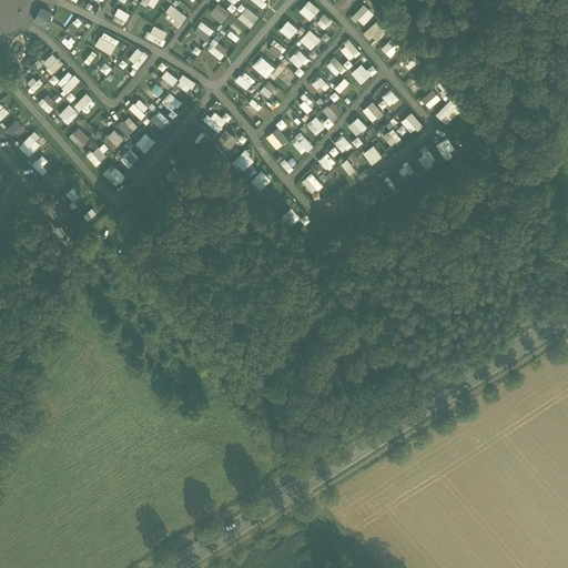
[(310,20),(321,8),(311,0),(307,0),(298,11),(310,20)]
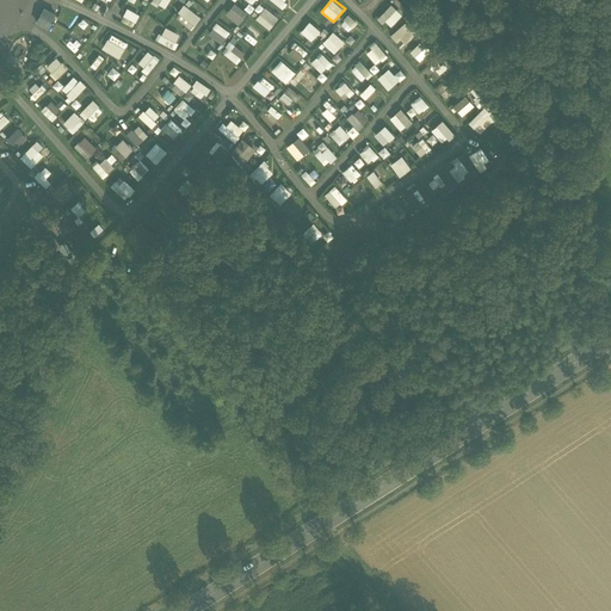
[(234,2),(226,16),(240,24),(248,11),(234,2)]
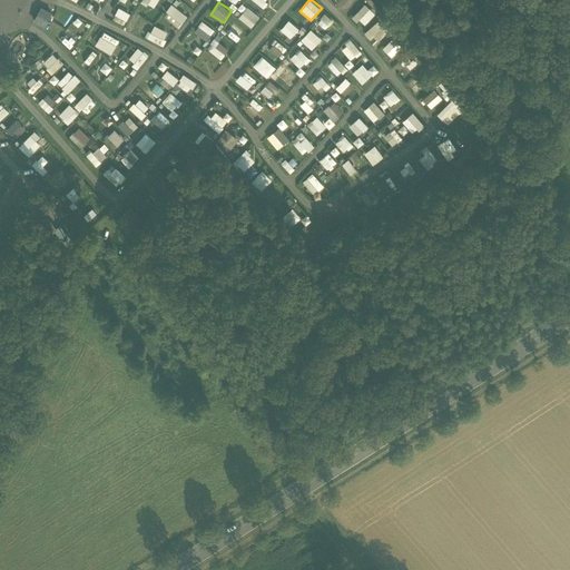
[(353,15),(363,26),(375,13),(365,3),(353,15)]
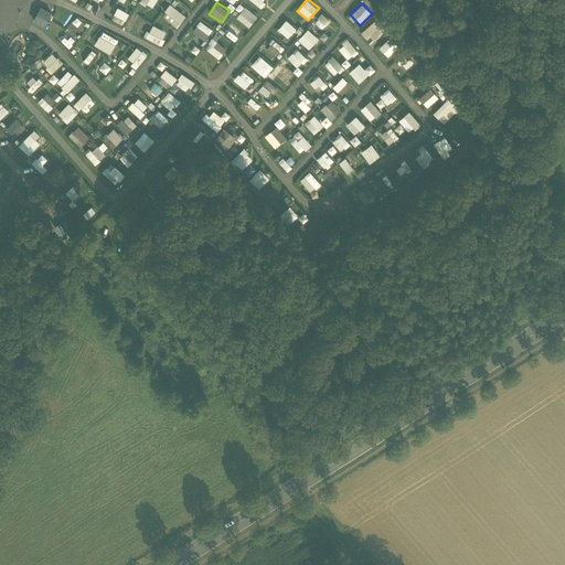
[(178,27),(185,16),(171,4),(162,16),(178,27)]
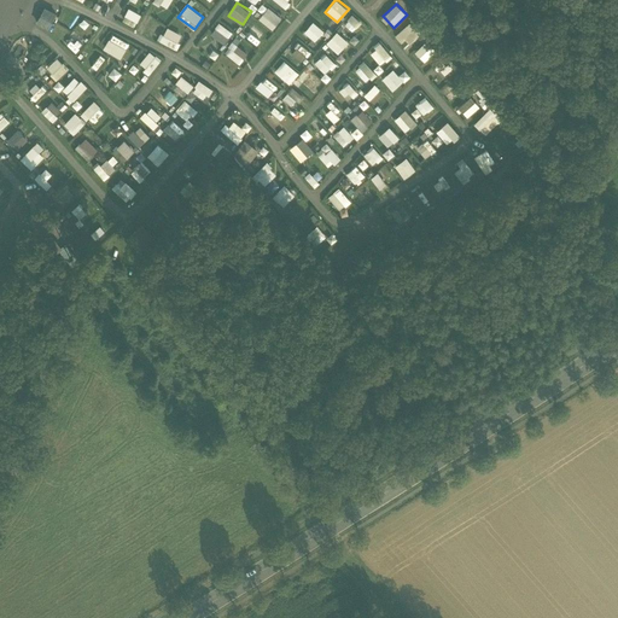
[(46,6),(38,22),(50,29),(58,12),(46,6)]
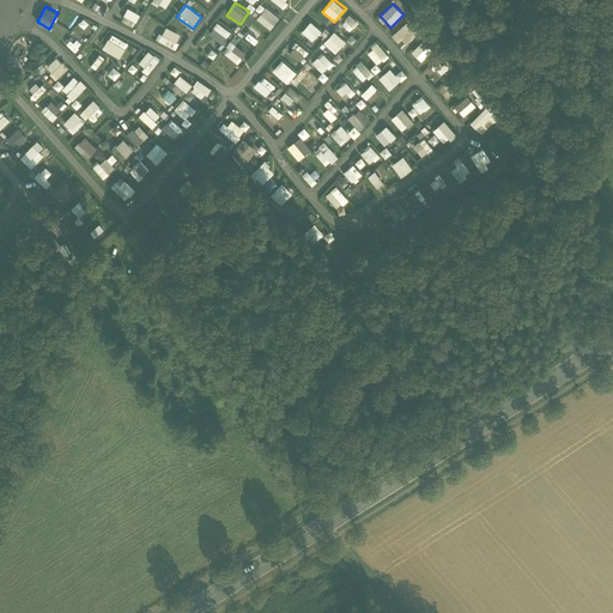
[(258,18),(272,29),(280,17),(266,6),(258,18)]
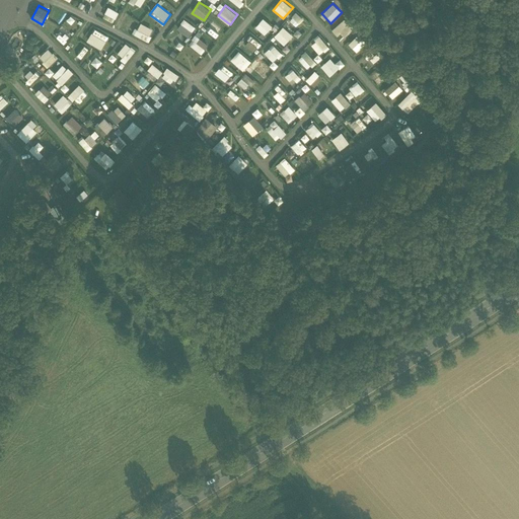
[(114,22),(119,12),(108,6),(103,16),(114,22)]
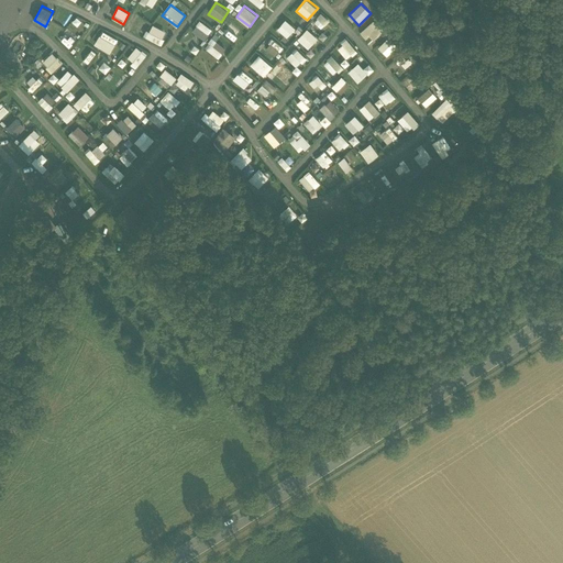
[(321,30),(330,20),(322,12),(312,22),(321,30)]
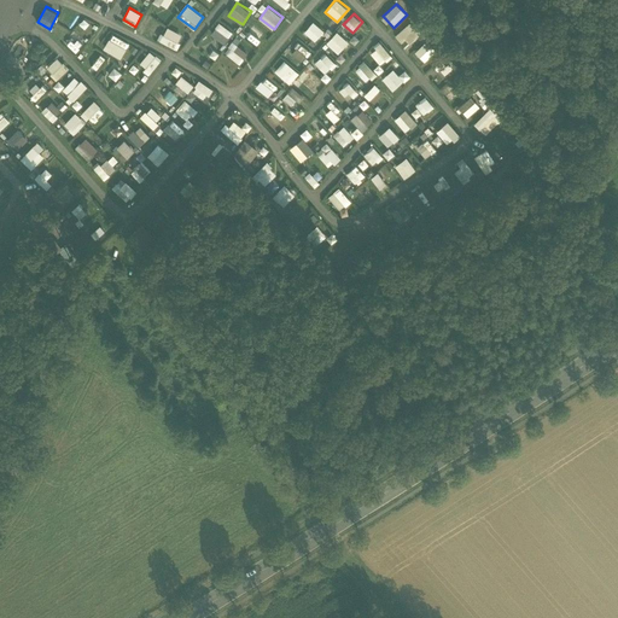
[(315,21),(304,30),(314,41),(325,31),(315,21)]
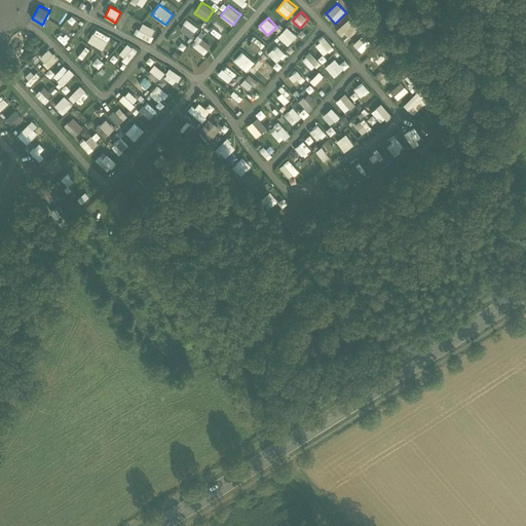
[(186,19),(179,29),(191,37),(198,27),(186,19)]
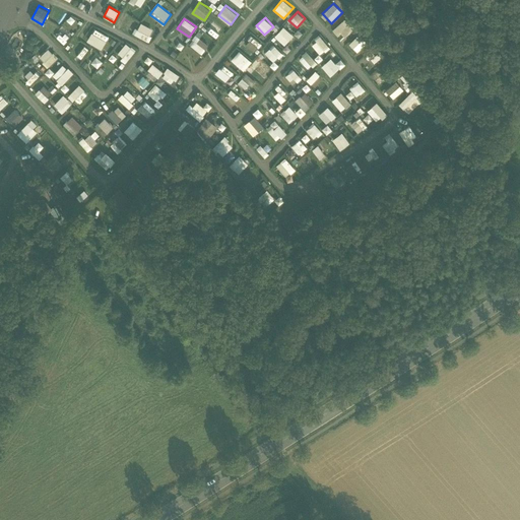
[(332,29),(338,36),(341,34),(344,38),(353,28),(344,18),(332,29)]
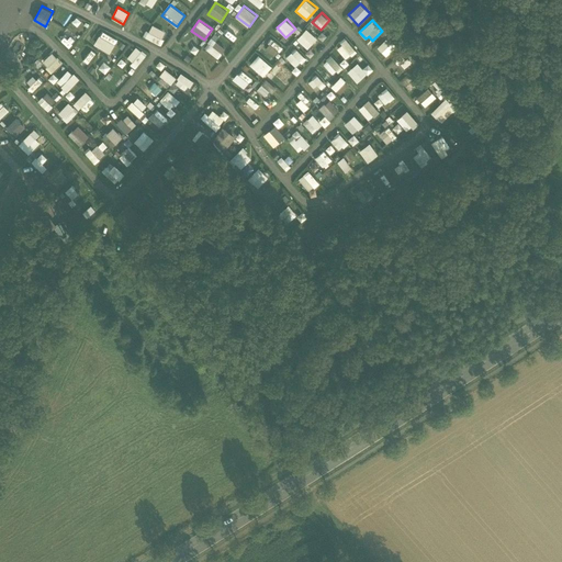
[(145,36),(160,44),(167,32),(152,24),(145,36)]
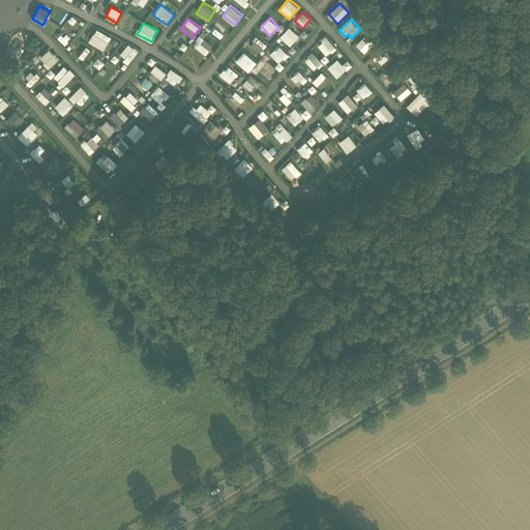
[(213,35),(223,38),(226,29),(216,26),(213,35)]
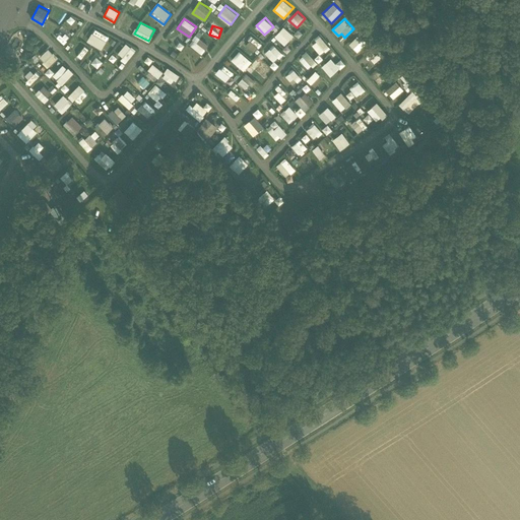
[(284,46),(294,36),(284,26),(274,36),(284,46)]
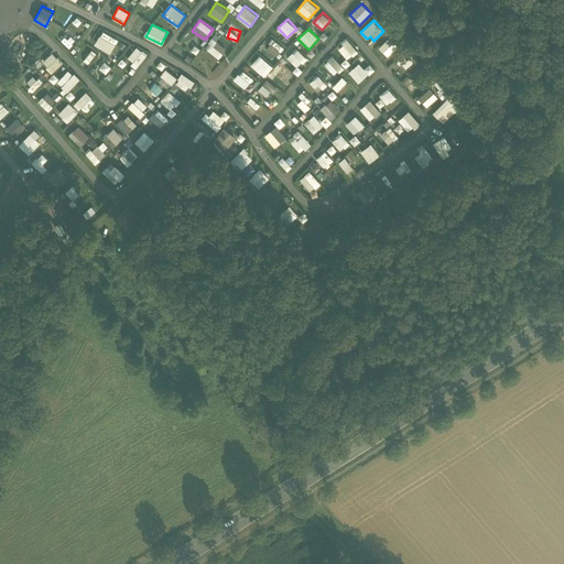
[(95,44),(109,54),(118,39),(104,30),(95,44)]
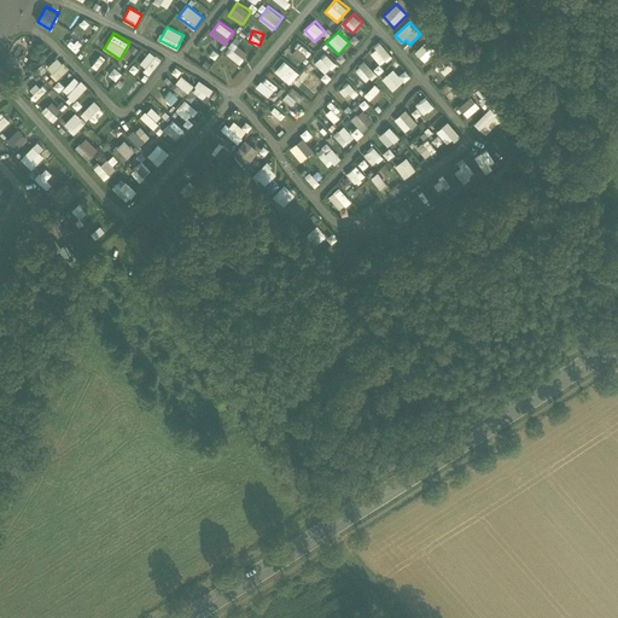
[(76,34),(66,44),(75,53),(86,42),(76,34)]
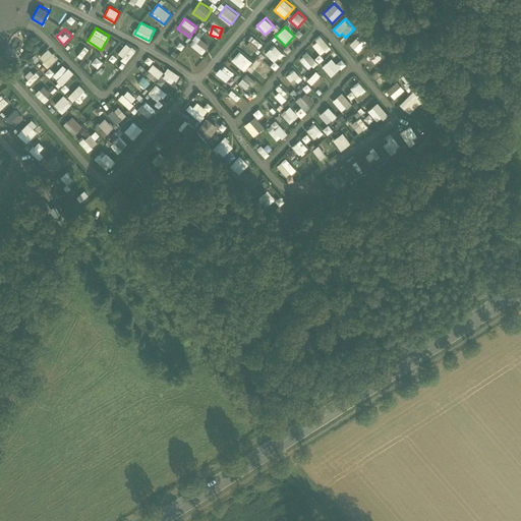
[(358,52),(368,42),(359,34),(349,44),(358,52)]
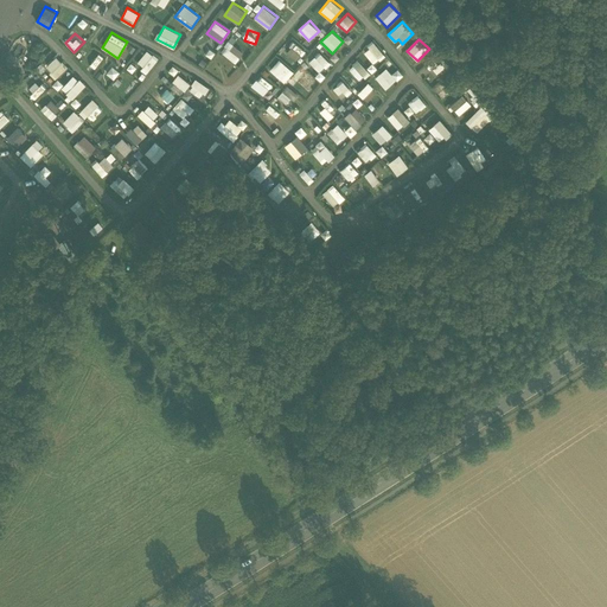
[(228,40),(221,51),(236,63),(244,52),(228,40)]
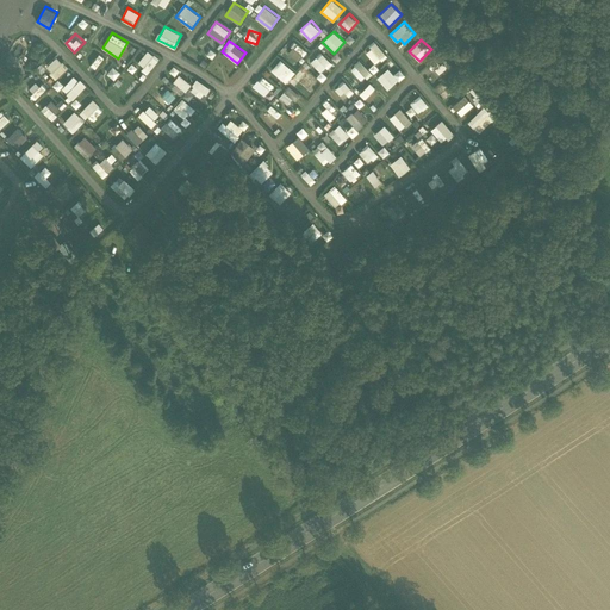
[(298,42),(287,51),(296,61),(306,53),(298,42)]
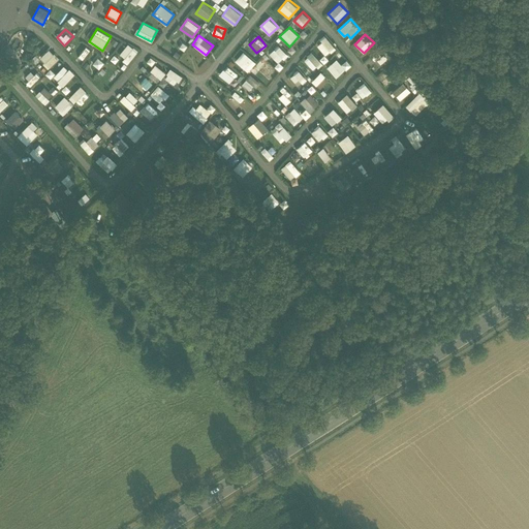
[(270,54),(278,63),(288,54),(279,44),(270,54)]
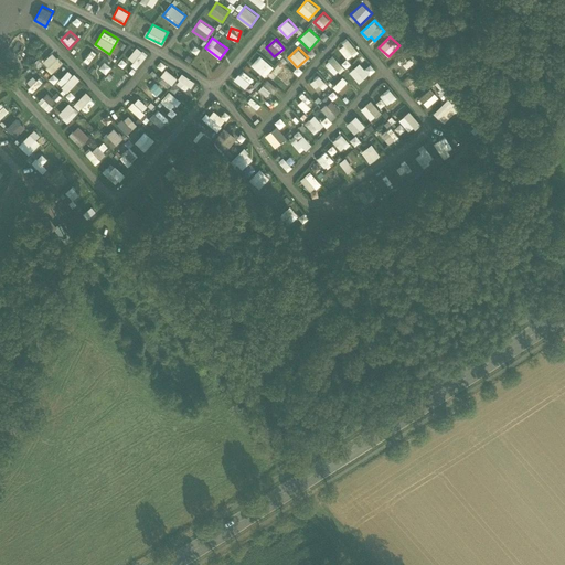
[(53,52),(42,62),(52,73),(63,63),(53,52)]
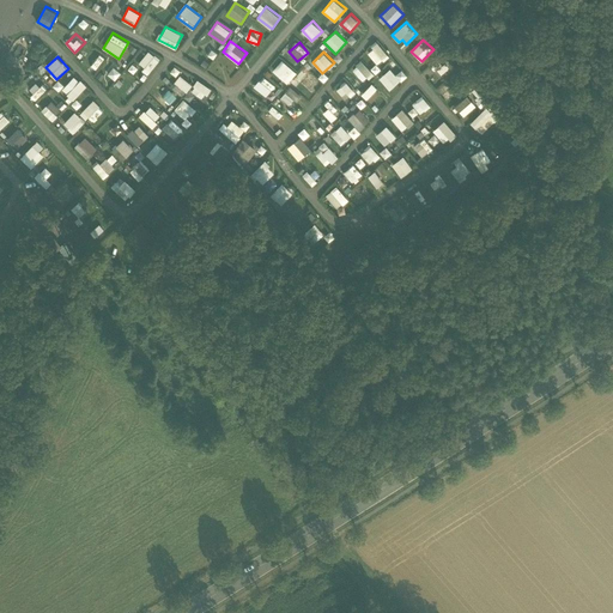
[(442,58),(432,66),(439,76),(449,68),(442,58)]
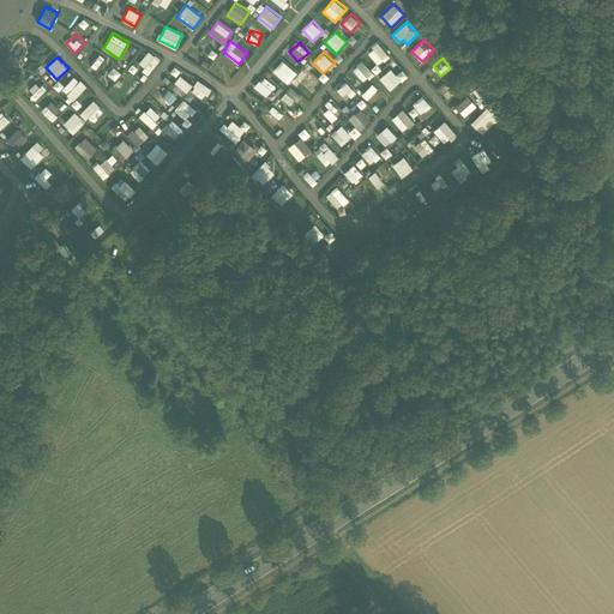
[(272,90),(276,95),(298,74),(283,59),(272,70),(282,80),(272,90)]
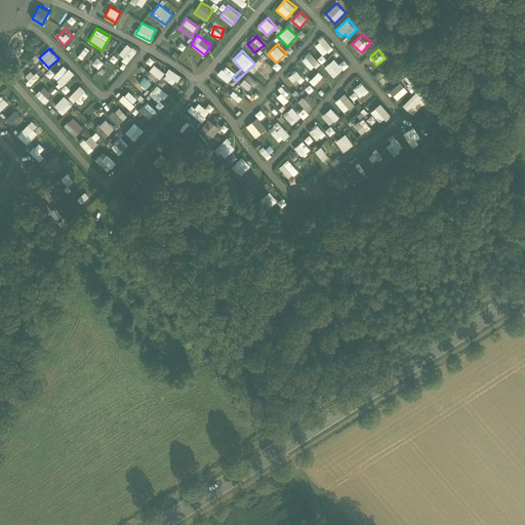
[(309,71),(319,64),(311,51),(300,58),(309,71)]
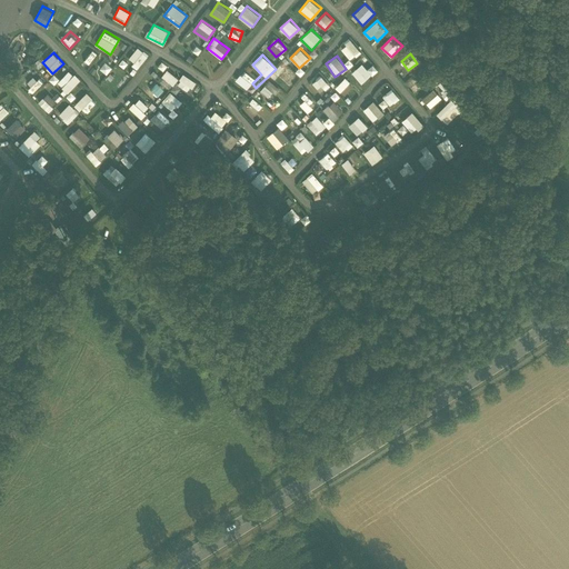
[(107,61),(100,69),(106,75),(112,67),(107,61)]
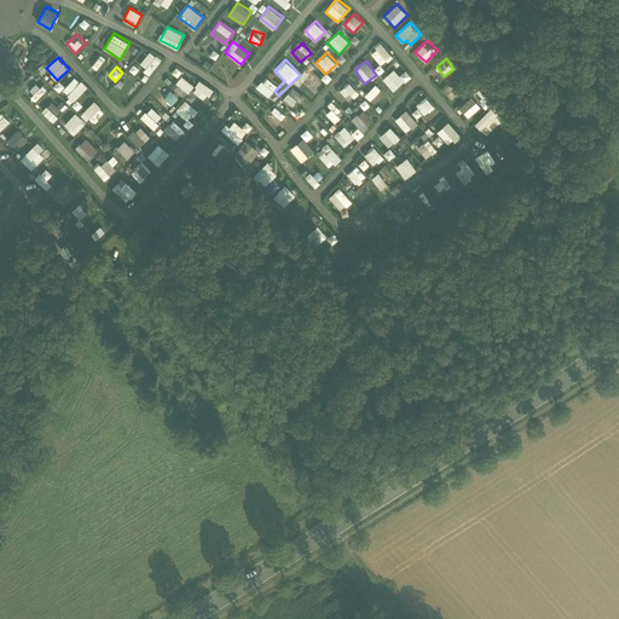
[(393,69),(382,79),(394,91),(410,75),(405,70),(399,75),(393,69)]
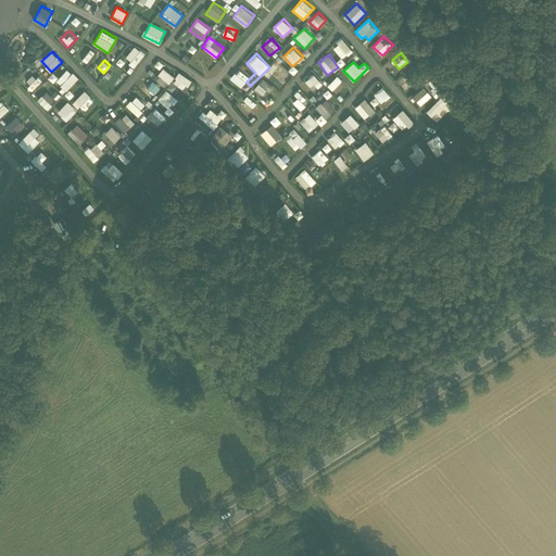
[(282,84),(291,75),(280,65),(273,74),(282,84)]
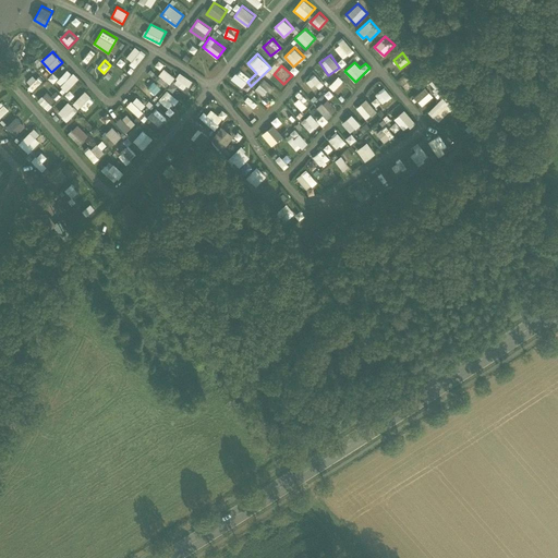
[(159,75),(172,83),(176,75),(164,69),(159,75)]
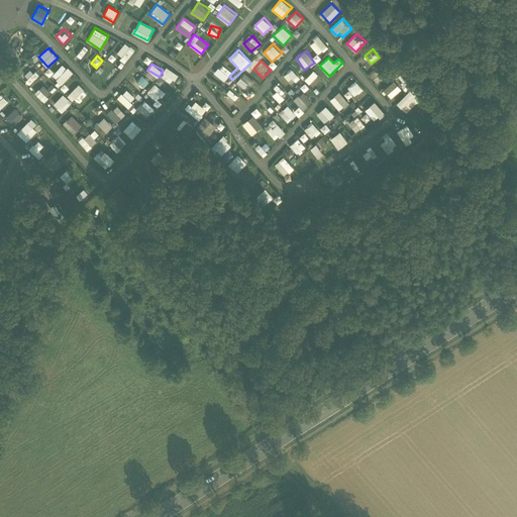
[(223,80),(231,71),(222,64),(214,73),(223,80)]
